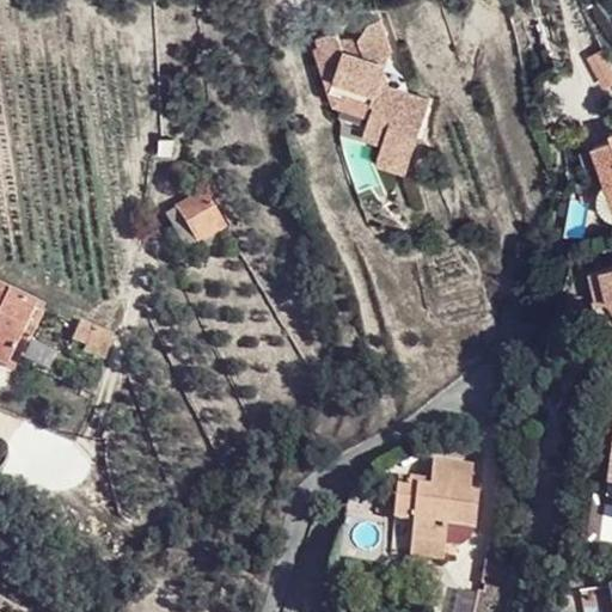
[(387,61),(343,48),(332,86),(374,98),(369,109),(391,117),(389,124),(418,136),(434,99),(380,83),(387,61)]
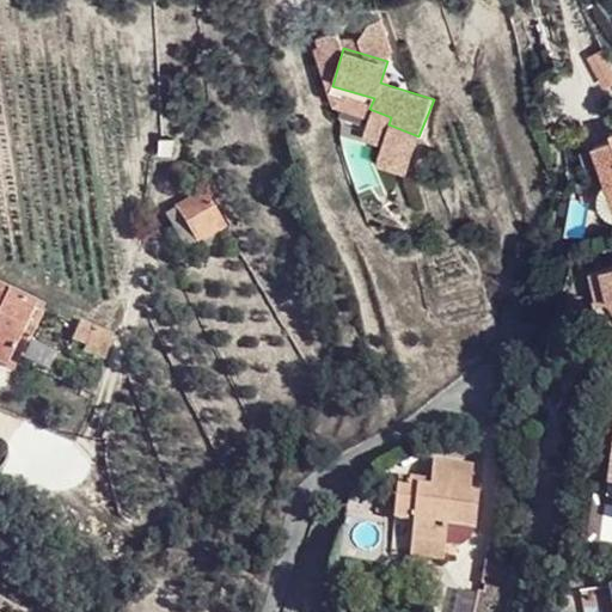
[(592,141),(604,181),(609,181),(611,190),(611,128),(607,129),(609,135),(592,141)]
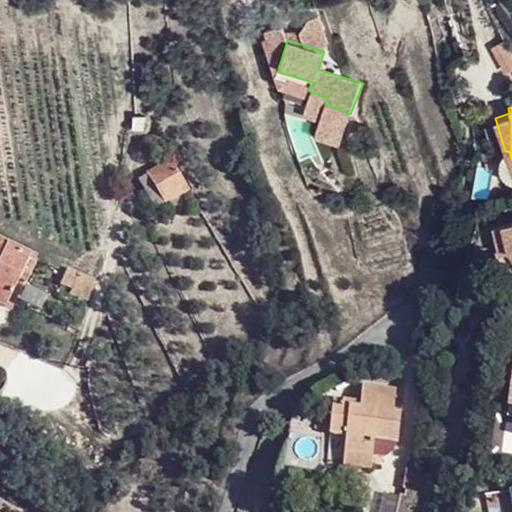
[(144,117),(134,114),(132,127),(142,129),(144,117)]
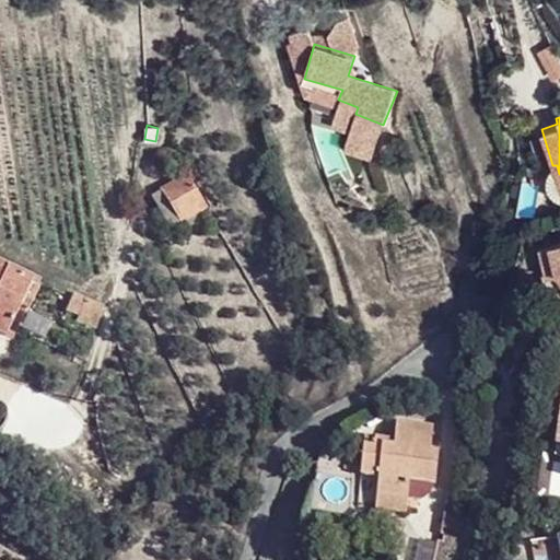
[(559,190),(559,174),(557,165),(552,165),(551,167),(551,172),(551,176),(550,182),(553,186),(556,189),(559,190)]
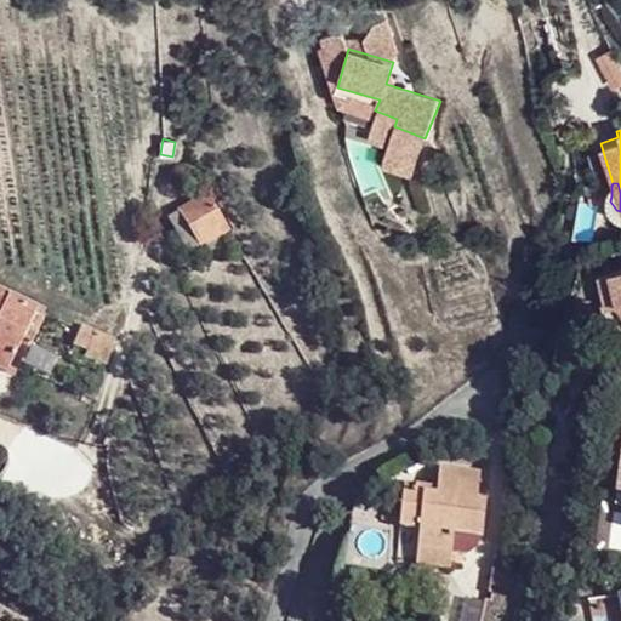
[(206,193),(178,210),(199,245),(203,241),(208,250),(217,245),(214,237),(227,228),(206,193)]
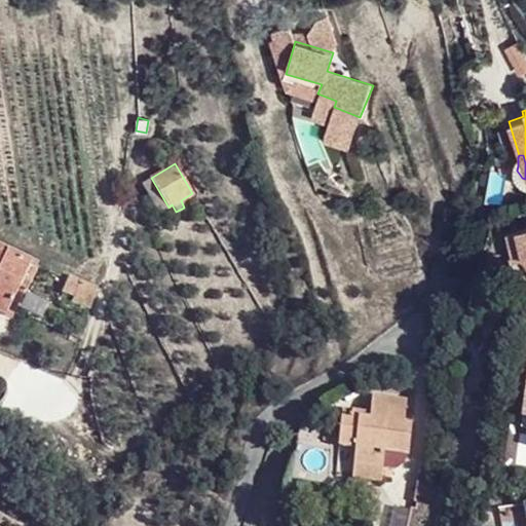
[(151,178),(143,184),(159,213),(168,208),(151,178)]
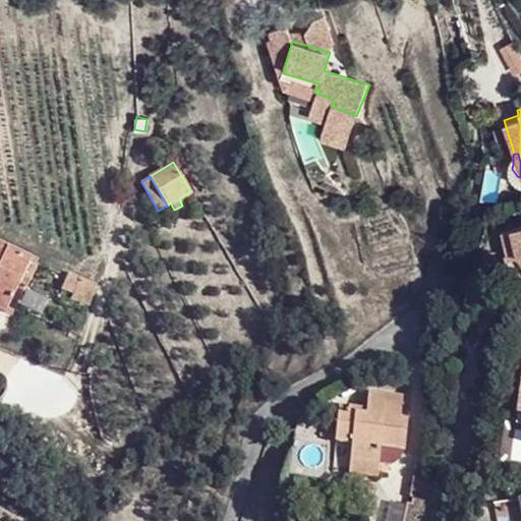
[(508,257),(518,255),(520,254),(520,226),(502,231),(508,257)]
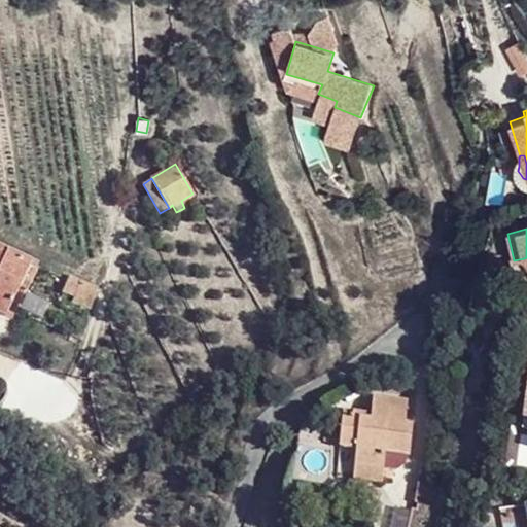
[(30,262),(0,247),(0,312),(4,314),(18,288),(27,268),(30,262)]
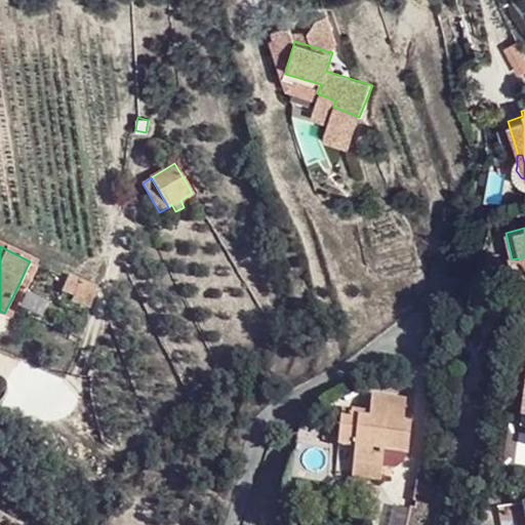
[(35,270),(27,267),(17,287),(26,291),(35,270)]
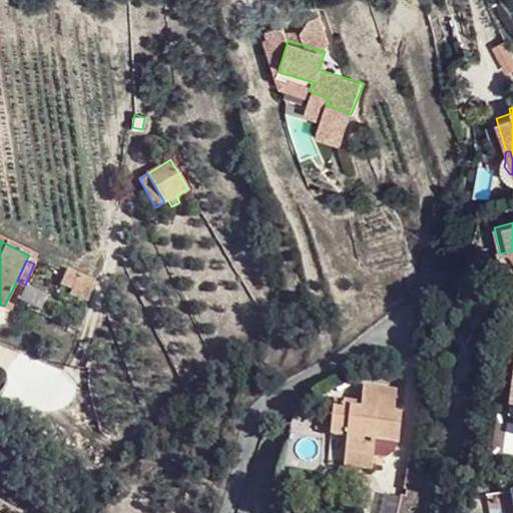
[(94,279),(65,270),(60,284),(71,288),(69,293),(88,300),(94,279)]
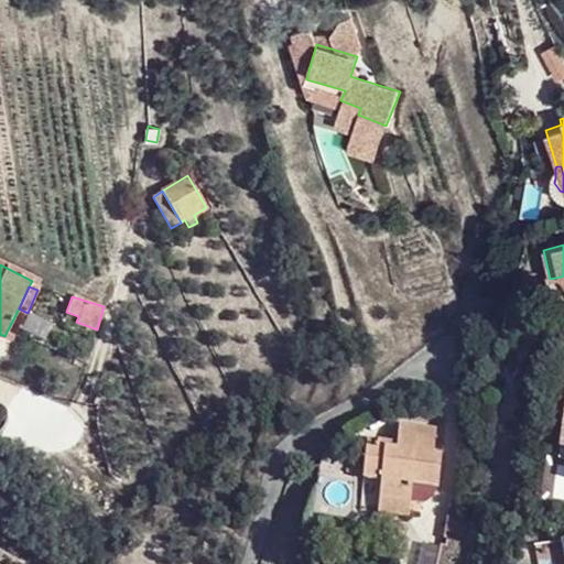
[(563,362),(552,491),(563,492),(563,362)]
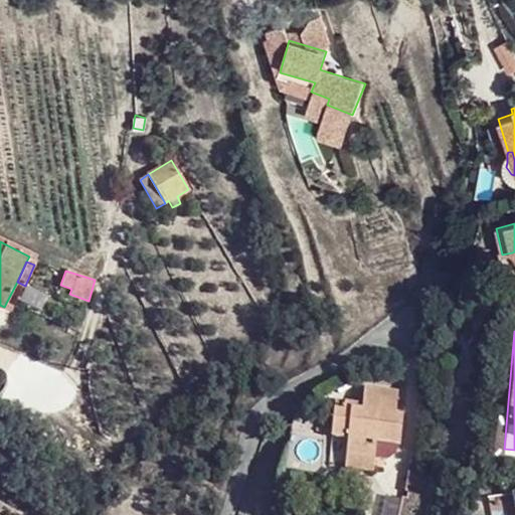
[(345,443),(343,460),(374,462),(375,445),(399,447),(402,410),(393,410),(394,393),(362,391),(361,406),(342,405),(341,414),(331,412),(327,441),(345,443)]
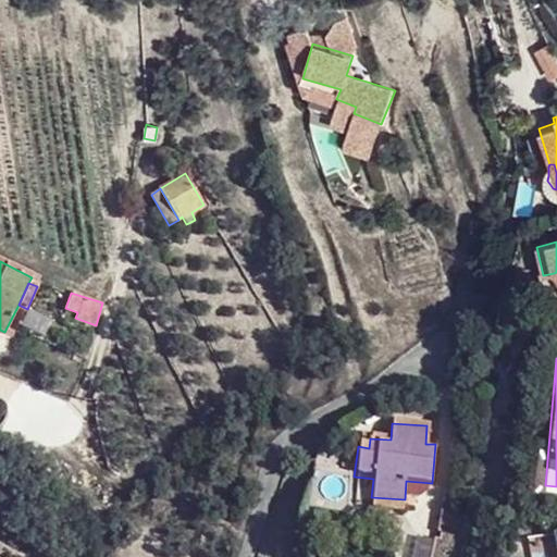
[(403,512),(405,499),(371,497),(371,510),(403,512)]
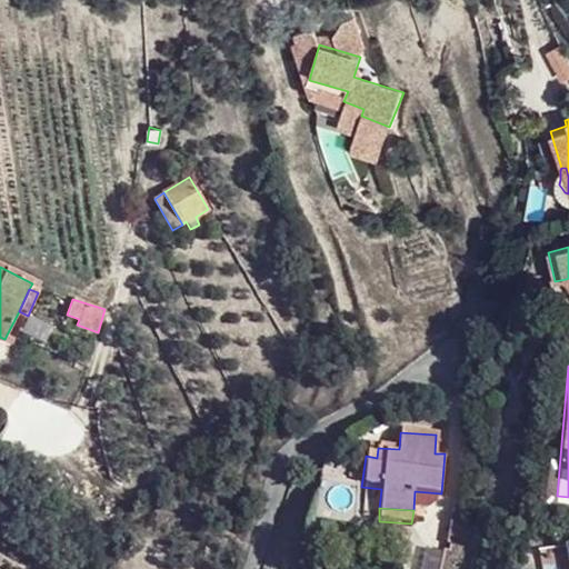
[(568,568),(568,536),(558,538),(562,568),(568,568)]
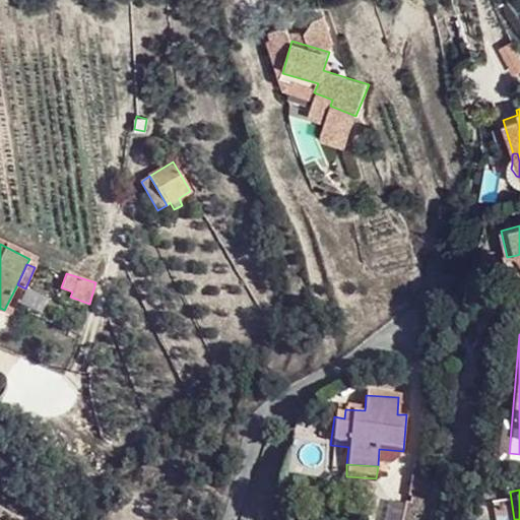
[(514,519),(510,492),(492,495),(496,519),(514,519)]
